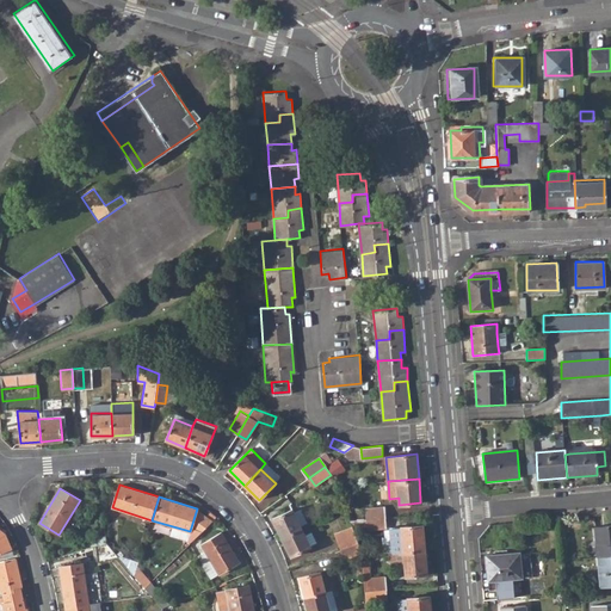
[(365,508),(366,519),(386,517),(384,507),(365,508)]
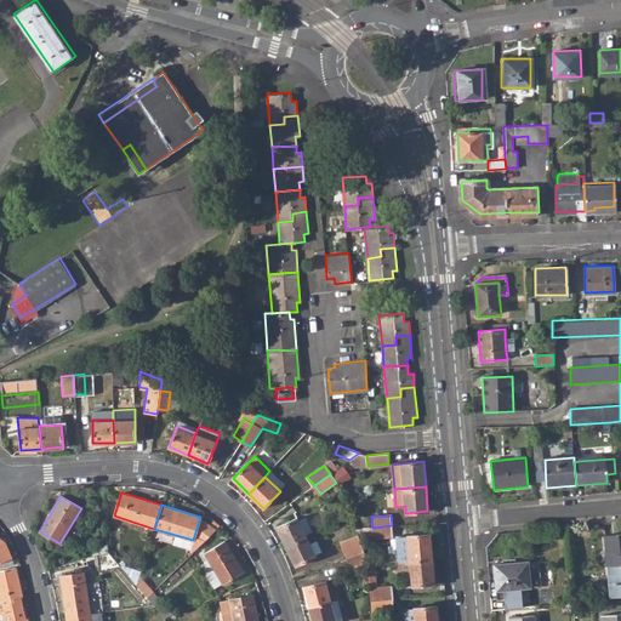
[(278,528),(286,546),(307,536),(297,518),(278,528)]
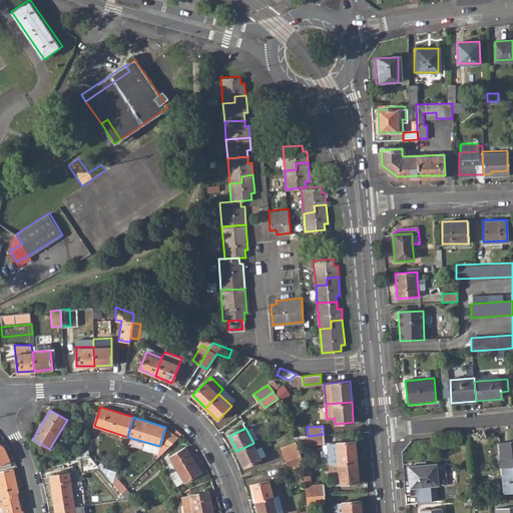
[(308,436),(308,444),(325,443),(324,434),(308,436)]
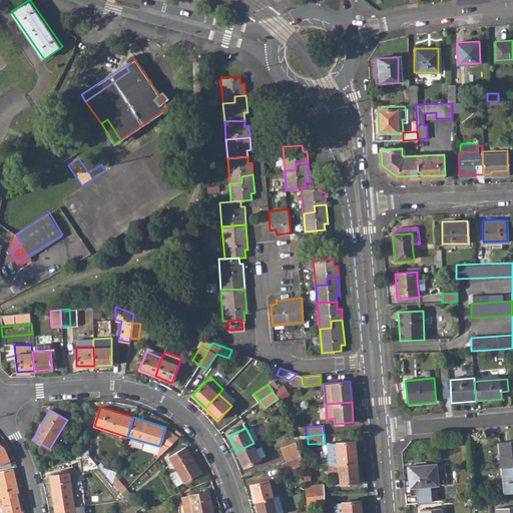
[(327,445),(329,463),(339,463),(358,461),(355,441),(328,443),(327,445)]
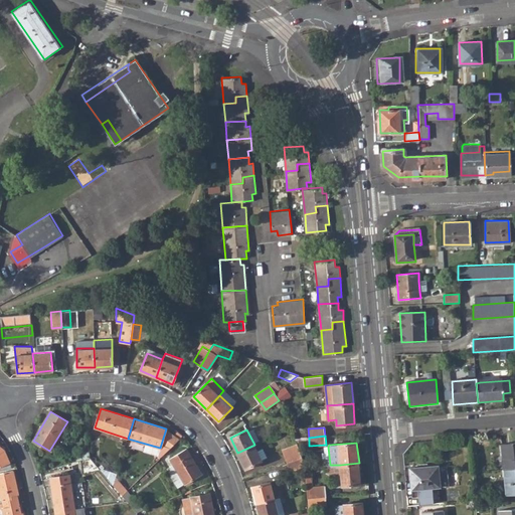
[(283,450),(288,463),(302,458),(298,444),(283,450)]
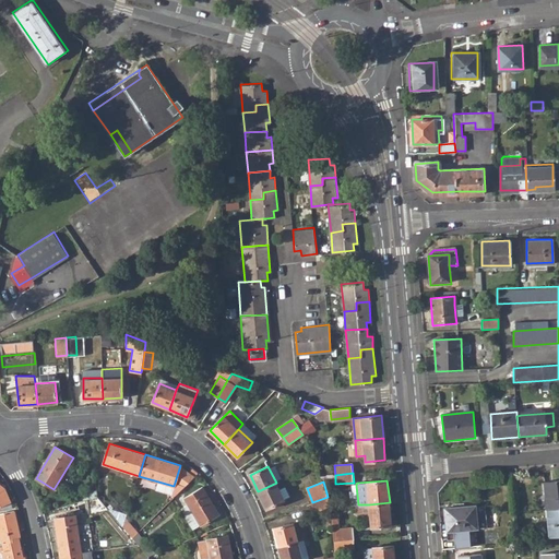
[(558,482),(545,484),(547,511),(558,509),(558,482)]
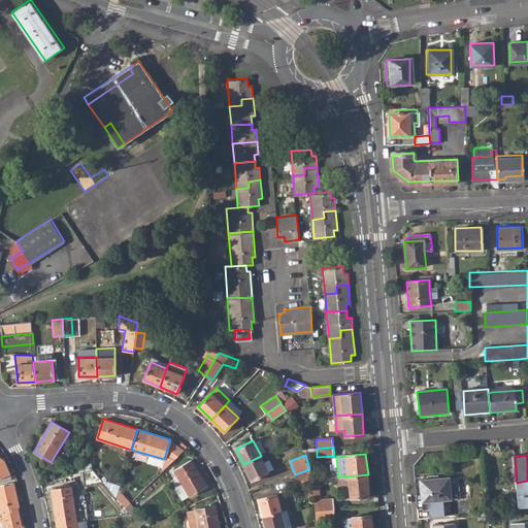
[(243,464),(252,481),(268,472),(274,469),(270,460),(265,463),(261,456),(243,464)]
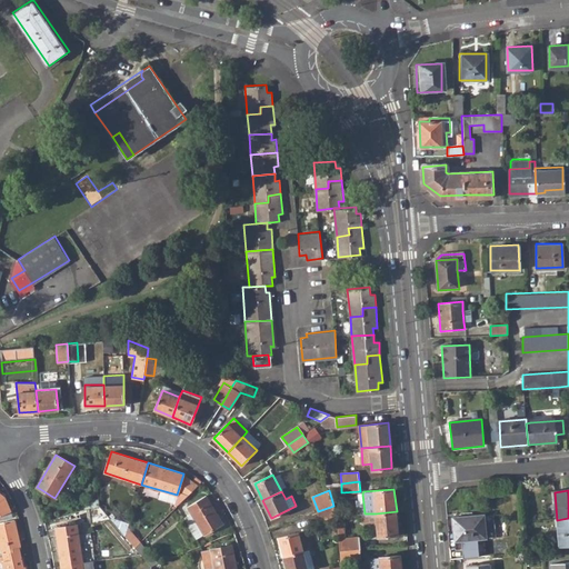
[(187,507),(205,535),(223,523),(206,496),(187,507)]
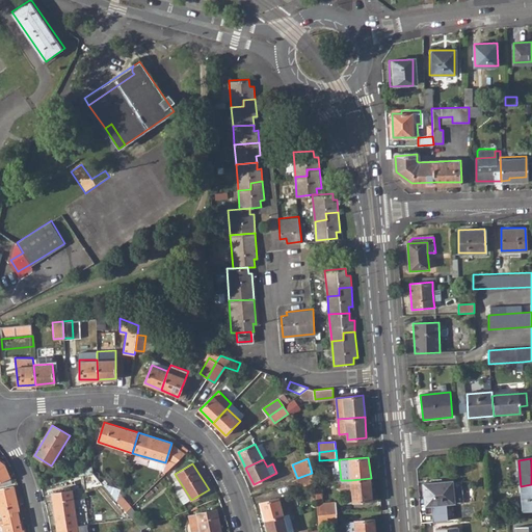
[(297,478),(300,486),(314,481),(312,473),(297,478)]
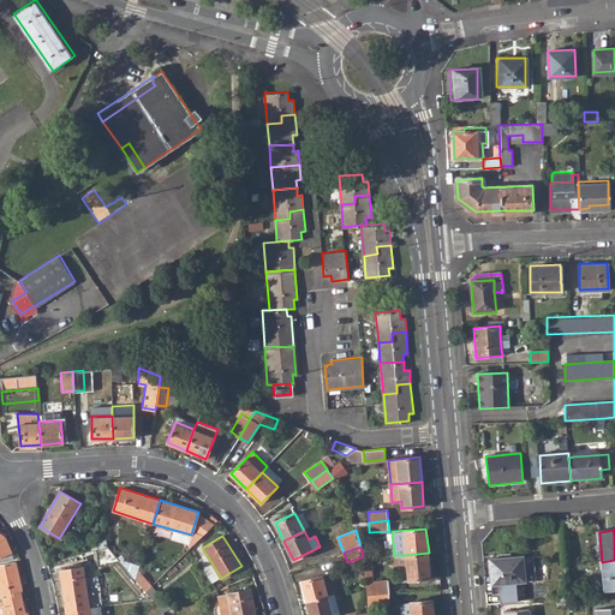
[(394,555),(392,556),(393,566),(402,565),(402,571),(407,571),(407,579),(430,578),(429,553),(406,555),(394,555)]
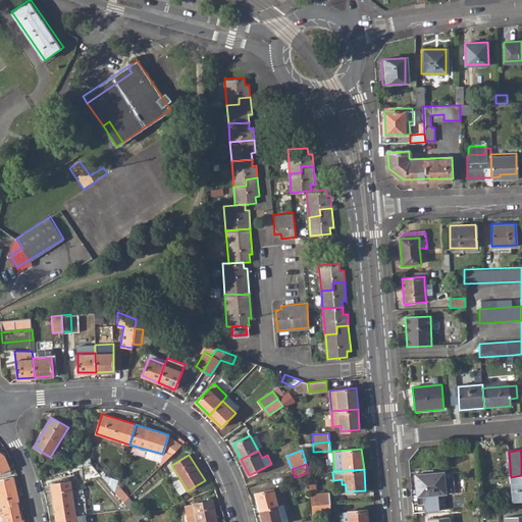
[(415,476),(417,498),(446,494),(444,473),(415,476)]
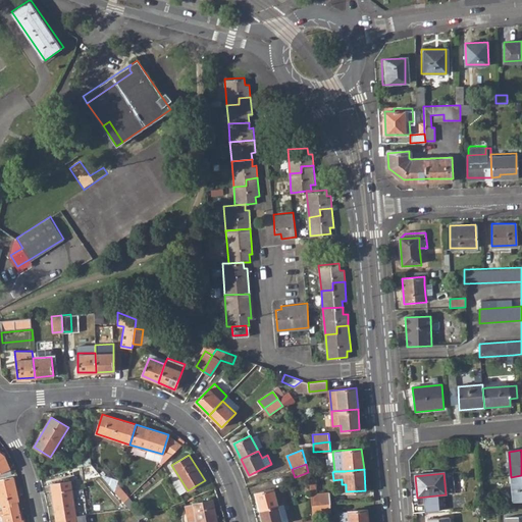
[(103,477),(115,490),(118,484),(118,482),(104,475),(103,477)]
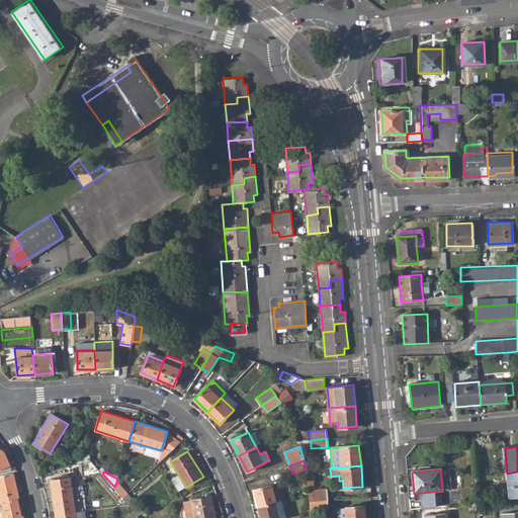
[(517,471),(507,473),(509,499),(517,498),(517,471)]
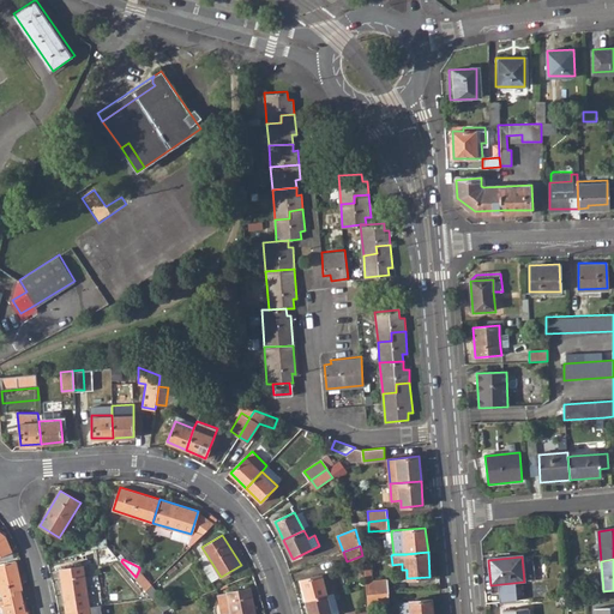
[(14,593),(20,591),(23,591),(16,560),(0,564),(0,589),(1,596),(5,595),(7,606),(11,605),(11,601),(17,600),(14,593)]
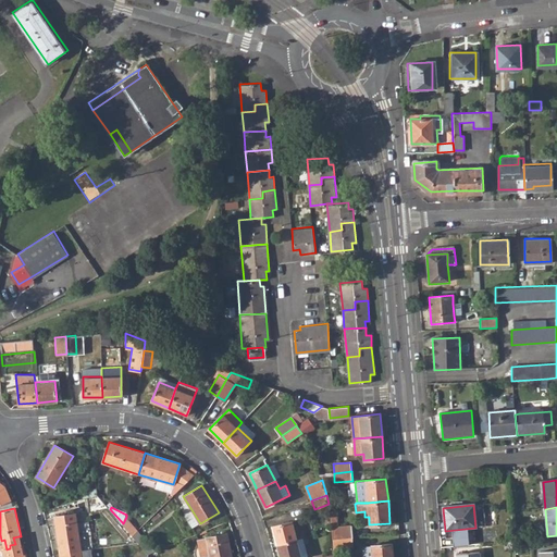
[(484,509),(484,528),(495,527),(494,509),(484,509)]
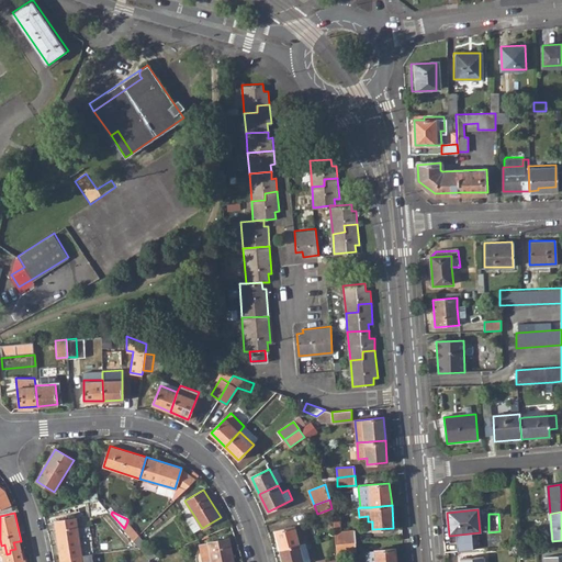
[(333,515),(335,543),(356,541),(353,529),(339,530),(338,515),(333,515)]
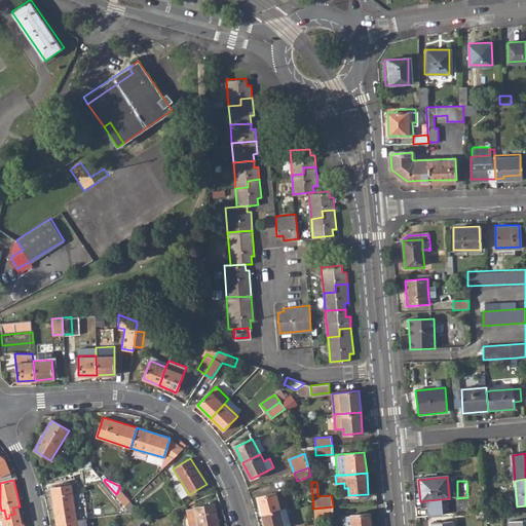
[(51,487),(57,522),(77,519),(72,485),(51,487)]
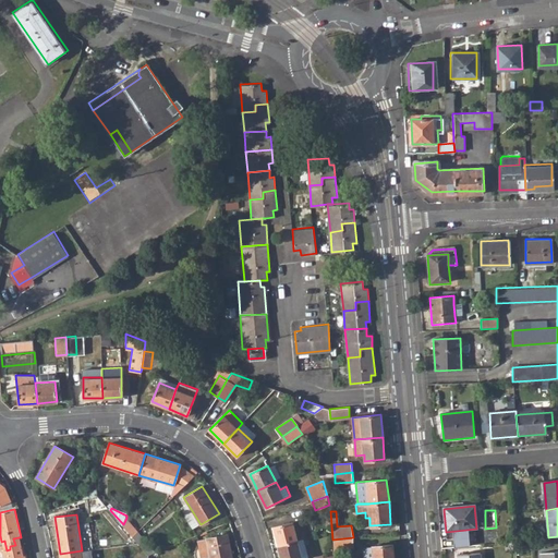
[(136,530),(126,518),(123,524),(132,534),(136,530)]
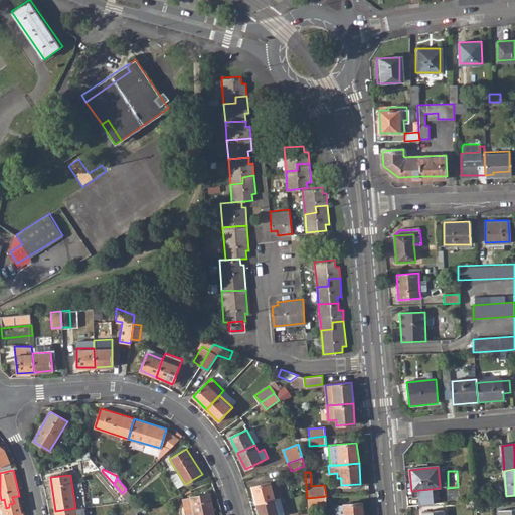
[(251,486),(255,503),(275,498),(281,497),(283,496),(278,479),(251,486)]
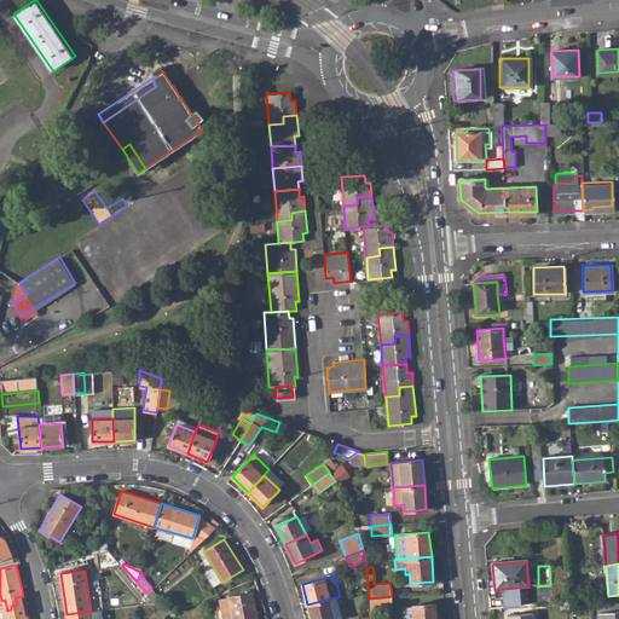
[(146,593),(166,615),(173,612),(151,588),(146,593)]
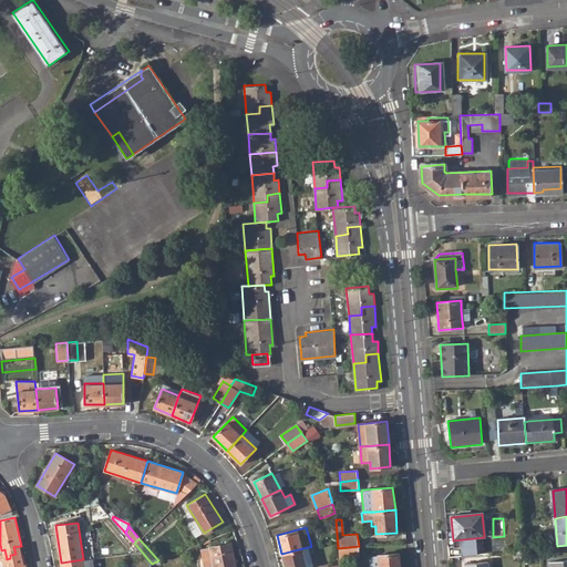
[(209,547),(213,566),(235,566),(230,543),(209,547)]
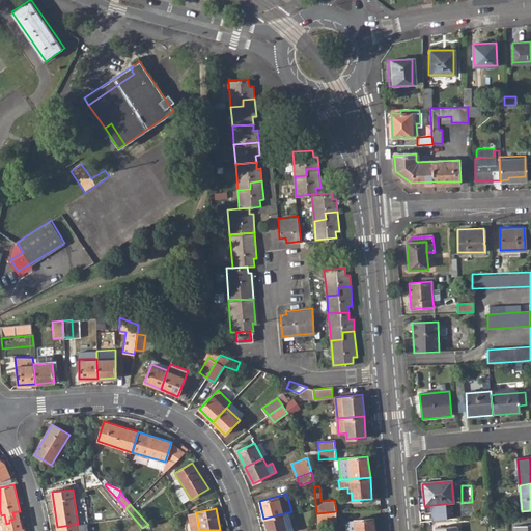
[(23,530),(22,521),(20,521),(18,511),(12,512),(15,519),(9,520),(9,523),(6,524),(3,525),(4,530),(23,530)]
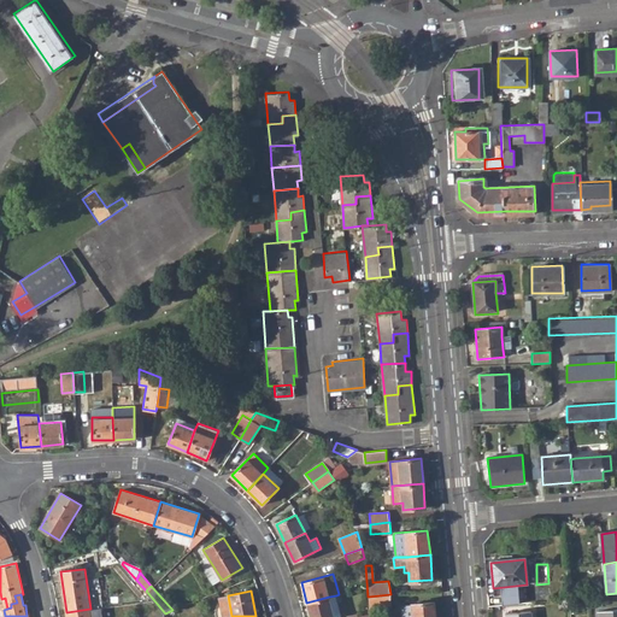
[(368,597),(369,607),(391,605),(391,594),(368,597)]
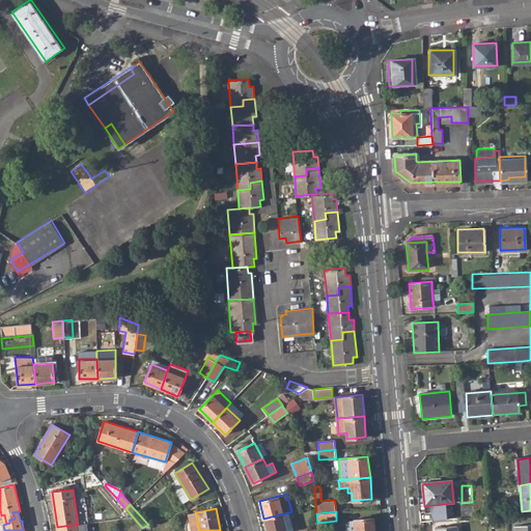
[(263,519),(267,530),(286,530),(294,529),(289,512),(283,513),(263,519)]
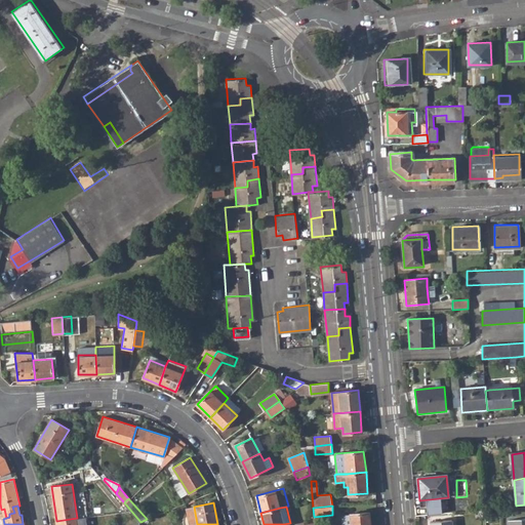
[(369,524),(368,513),(350,514),(350,516),(342,517),(342,524),(369,524)]
